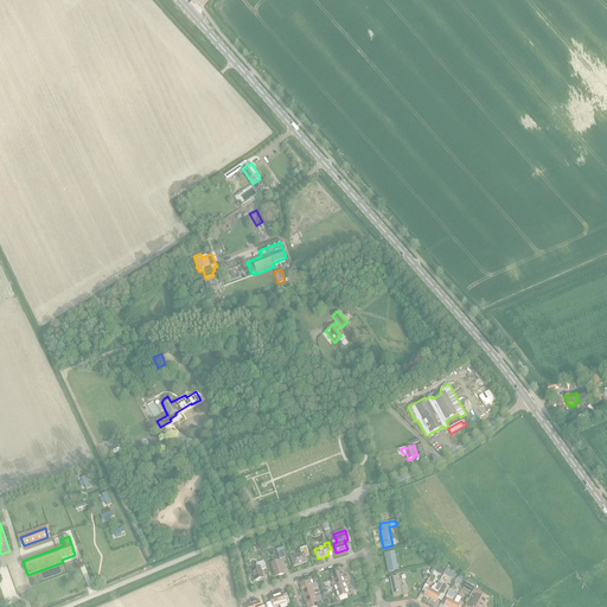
[(291,557),(294,567),(307,562),(305,557),(310,556),(306,547),(300,548),(301,554),(291,557)]
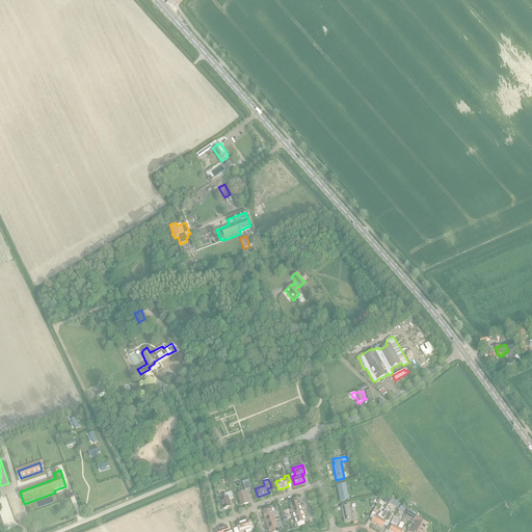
[(337,485),(340,501),(348,500),(345,483),(337,485)]
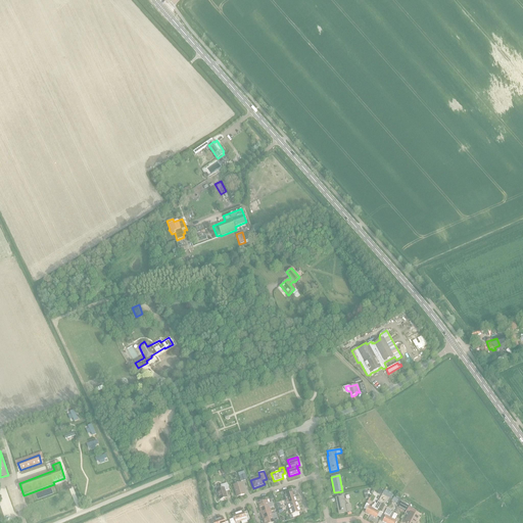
[(217,490),(219,500),(227,497),(225,491),(229,490),(227,483),(221,485),(222,488),(217,490)]
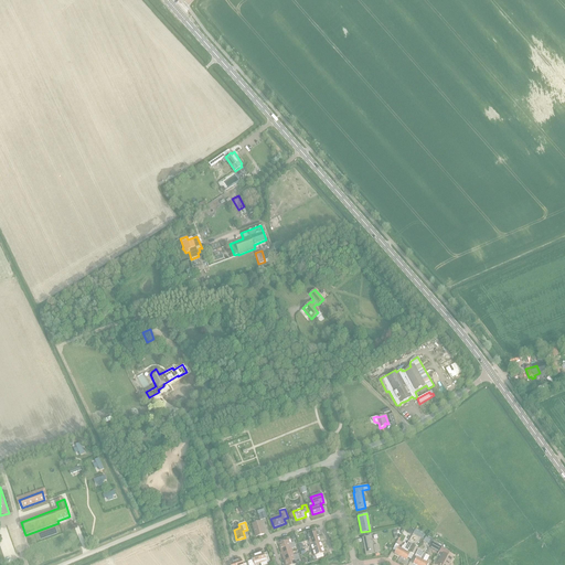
[(252,524),(256,536),(265,534),(260,522),(252,524)]
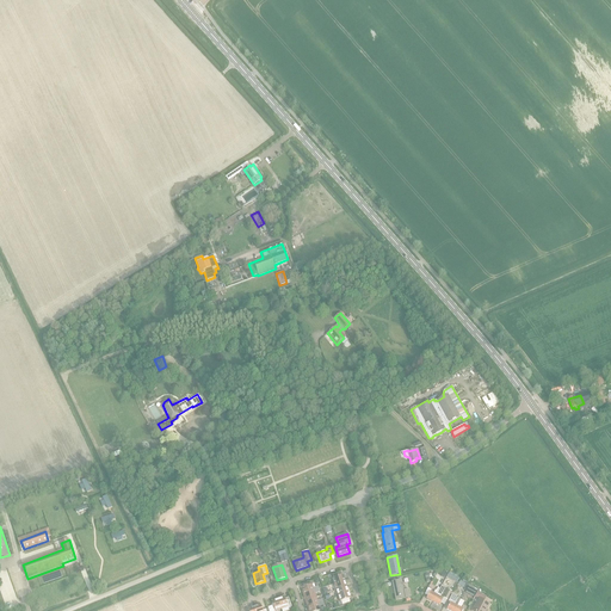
[(334,584),(345,580),(345,578),(344,578),(343,575),(341,575),(340,572),(332,574),(333,578),(332,578),(334,584)]
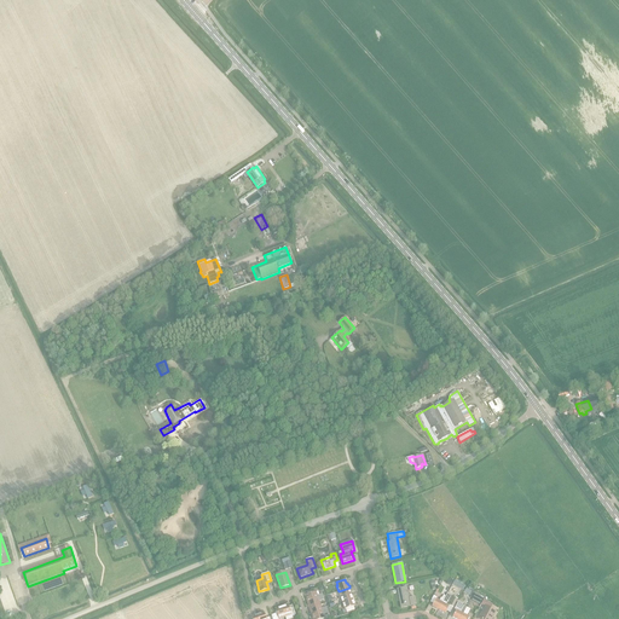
[(414,597),(409,599),(406,588),(397,589),(400,608),(410,606),(410,603),(415,603),(414,597)]
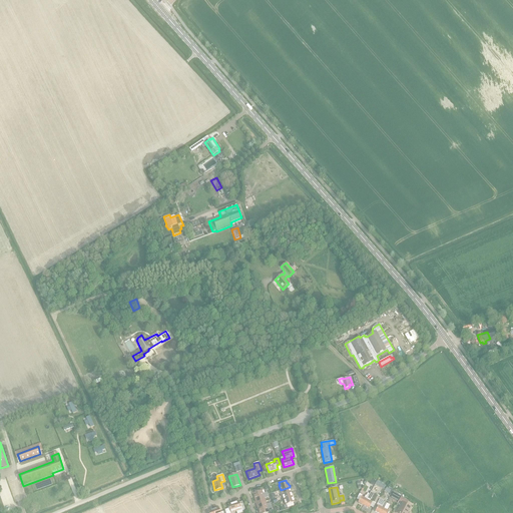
[(254,499),(268,495),(267,492),(263,493),(262,490),(252,493),(254,499)]
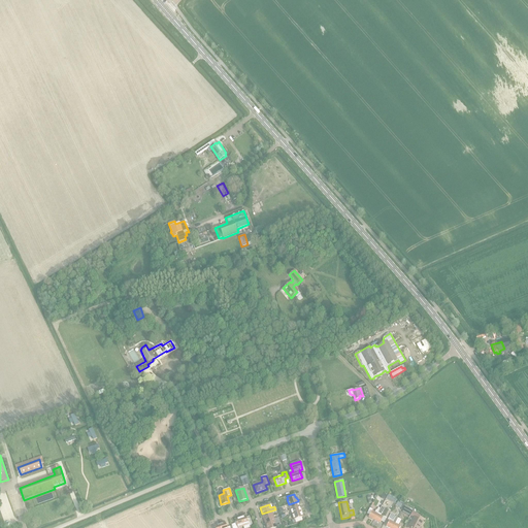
[(405,507),(402,512),(408,516),(411,510),(405,507)]
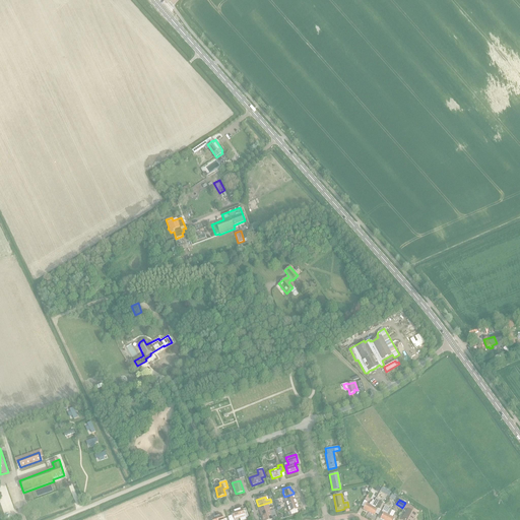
[(369,513),(375,502),(373,501),(371,503),(373,504),(371,507),(366,504),(363,510),(369,513)]
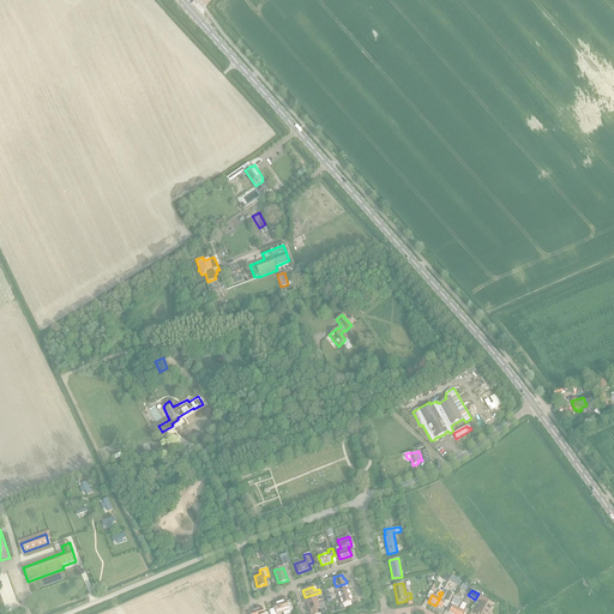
[(306,603),(318,600),(317,596),(321,595),(320,593),(305,597),(306,603)]
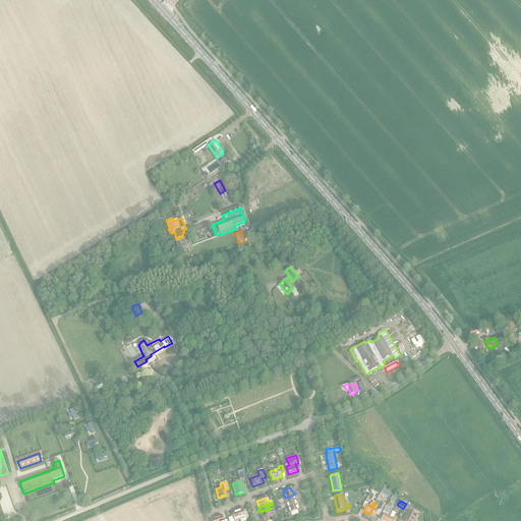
[(375,503),(369,514),(374,517),(378,511),(374,509),(375,507),(375,506),(378,504),(375,503)]
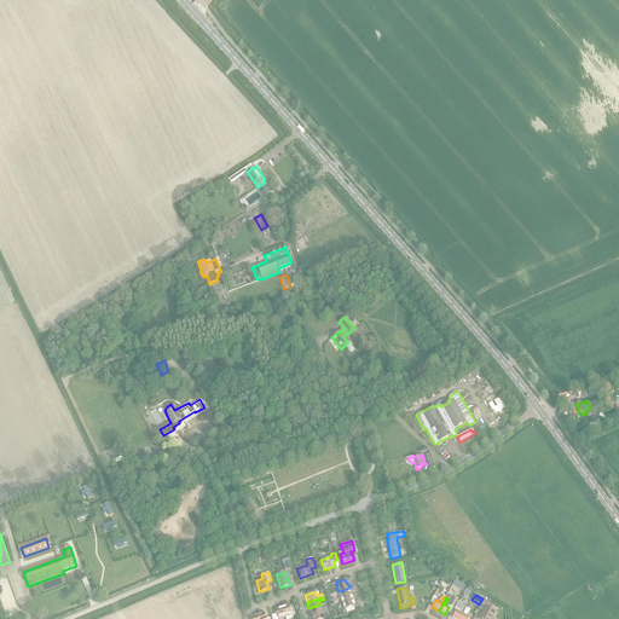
[(353,600),(342,603),(345,609),(346,609),(347,613),(354,611),(353,607),(354,606),(353,603),(354,603),(354,602),(353,600)]
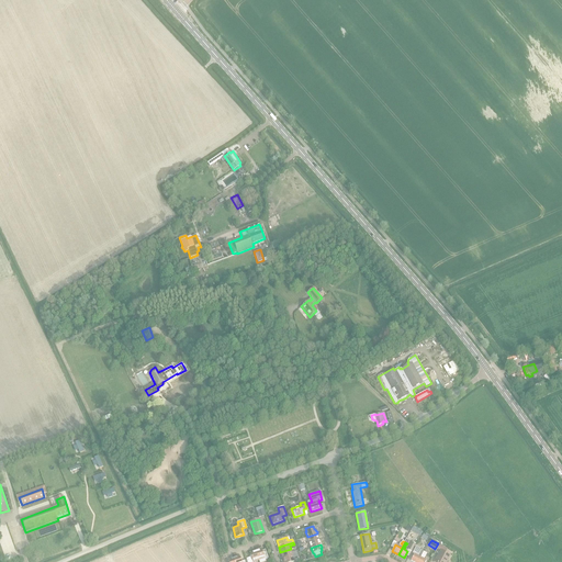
[(256,551),(259,560),(259,561),(263,561),(266,561),(265,560),(268,559),(266,552),(263,553),(261,549),(256,551)]
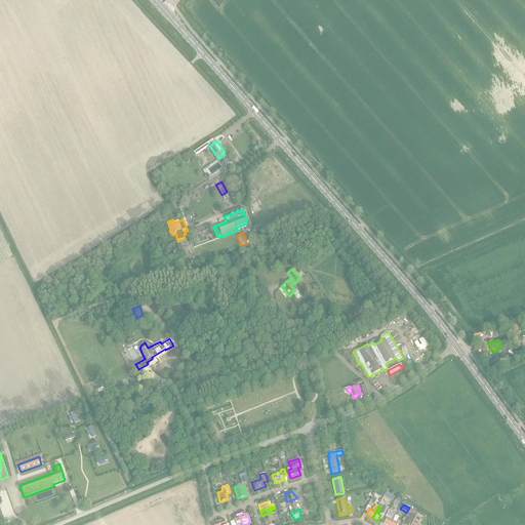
[(264,522),(278,517),(277,515),(273,516),(272,513),(261,516),(264,522)]
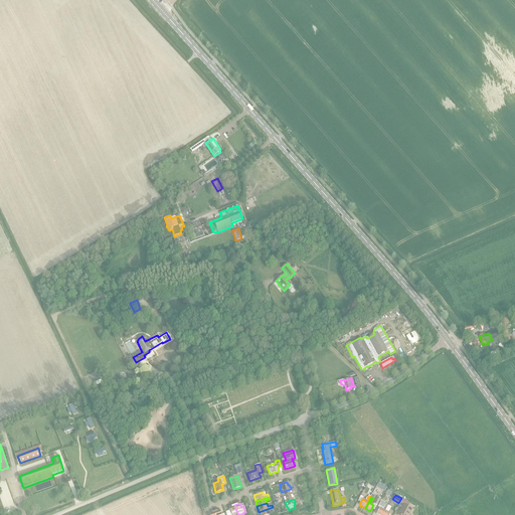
[(407,514),(408,514),(411,509),(403,504),(397,514),(407,514)]
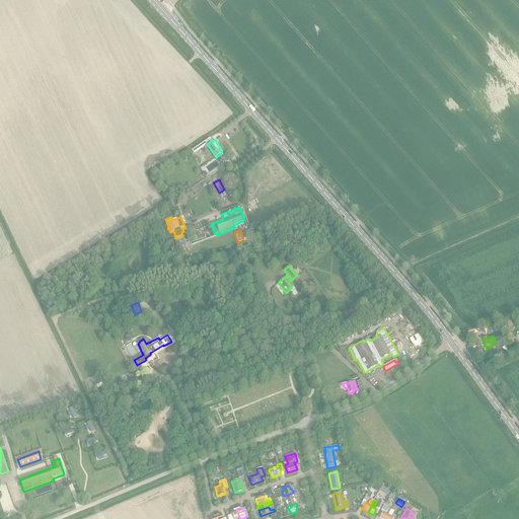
[(234,518),(239,517),(236,509),(231,510),(232,514),(227,516),(228,518),(234,518)]
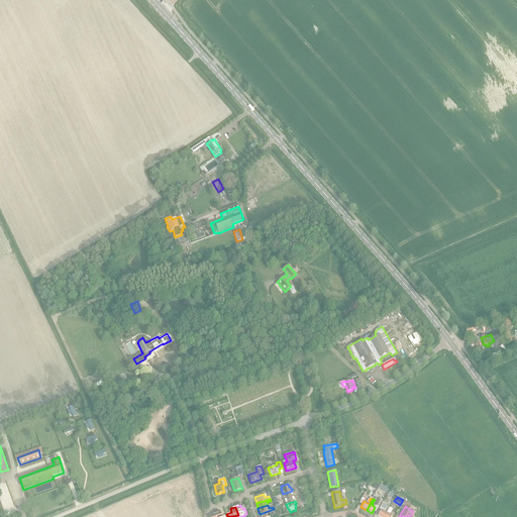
[(387,513),(384,516),(395,516),(396,515),(399,509),(396,507),(393,513),(392,516),(390,515),(393,509),(390,508),(388,511),(387,513)]
